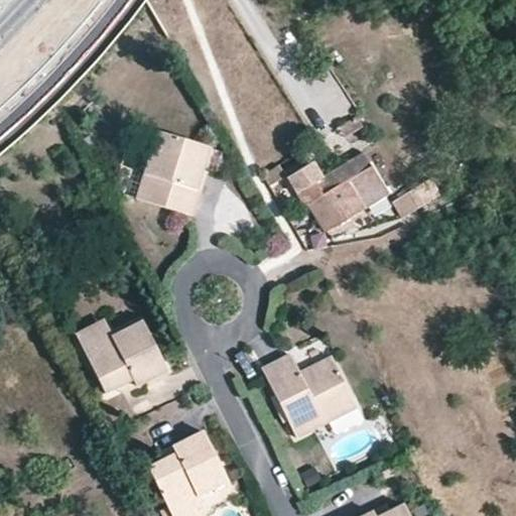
[(340,129),(345,137),(363,127),(357,118),(340,129)]
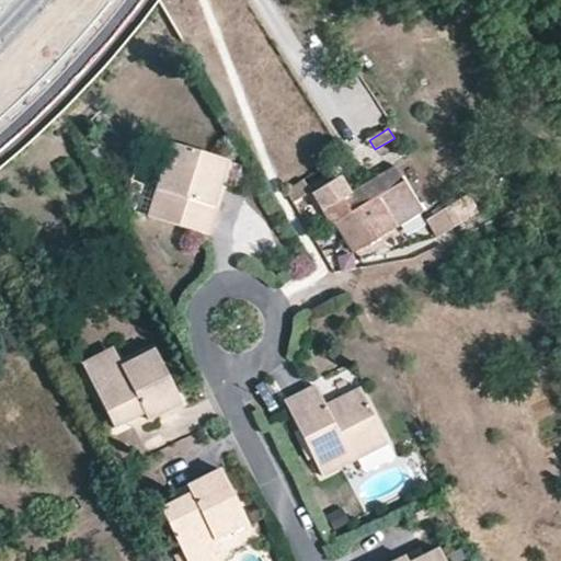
[(224,157),(173,139),(147,212),(206,233),(215,207),(208,204),(215,184),(224,157)]
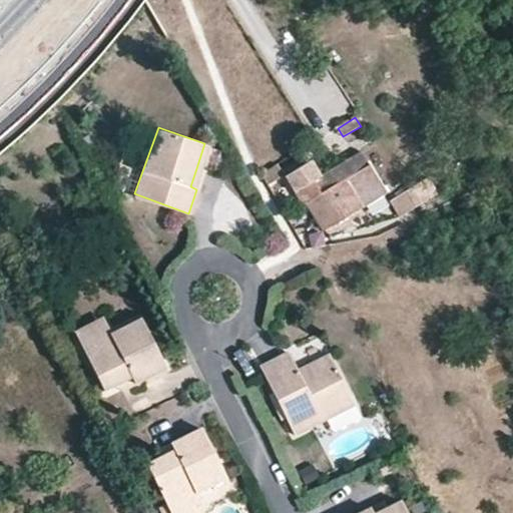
[(386,194),(361,153),(321,177),(295,193),(303,207),(309,204),(326,234),(355,227),(348,217),(386,194)]
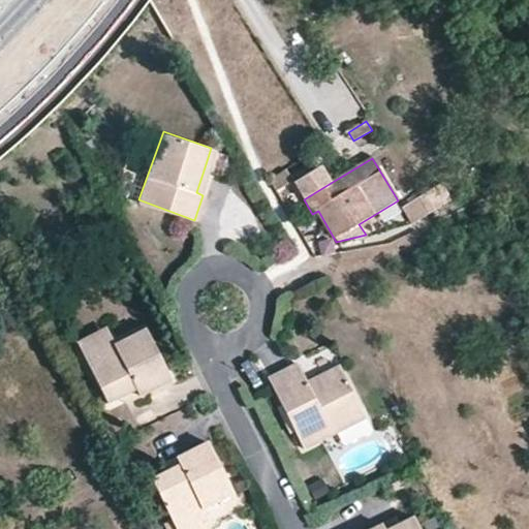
[(286,170),(271,180),(277,191),(292,181),(286,170)]
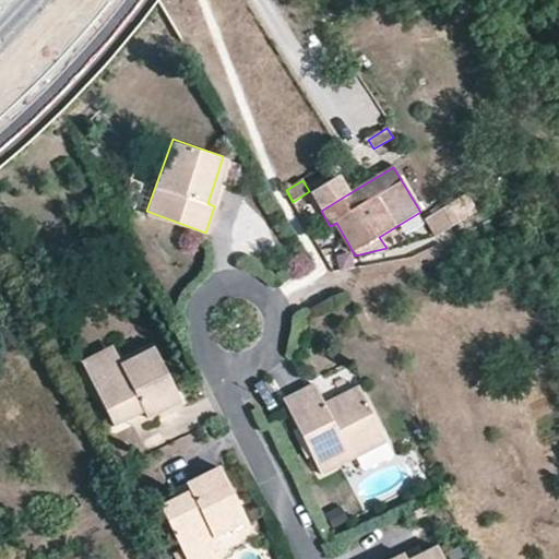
[(313,198),(321,211),(349,193),(342,181),(313,198)]
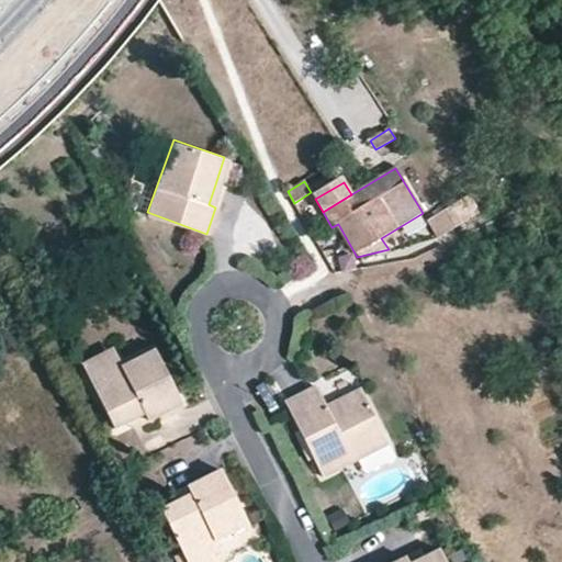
[(209,204),(215,208),(223,187),(215,184),(209,204)]
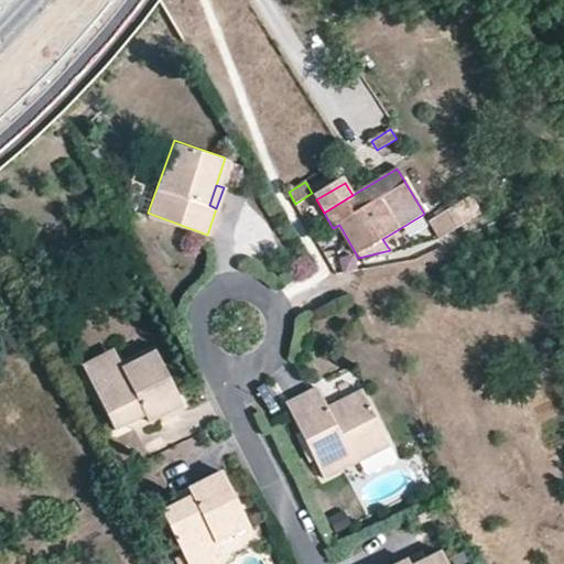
[(474,193),(447,209),(459,227),(486,210),(474,193)]
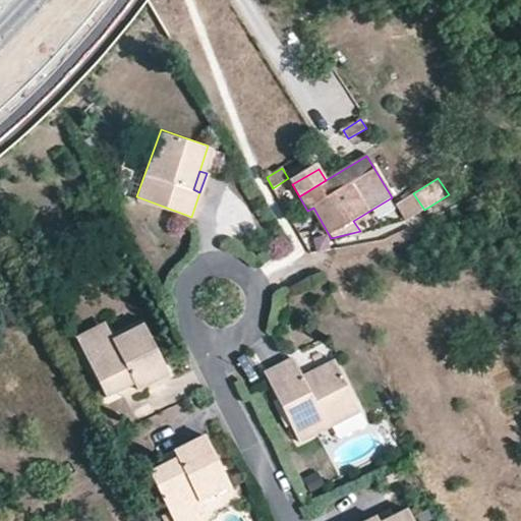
[(410,218),(424,210),(413,193),(400,201),(410,218)]
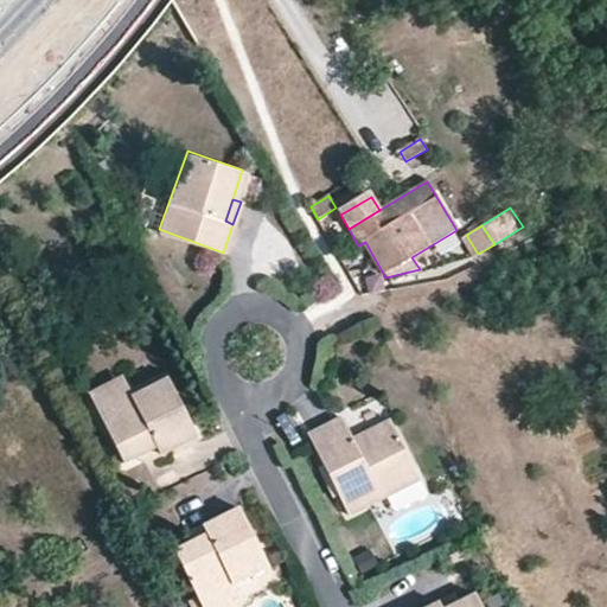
[(90,398),(96,410),(131,393),(125,382),(90,398)]
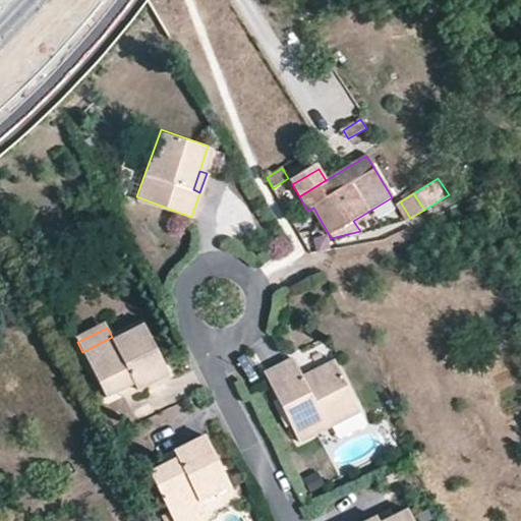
[(121,391),(134,385),(138,393),(169,377),(145,328),(115,343),(112,337),(82,352),(106,399),(121,391)]
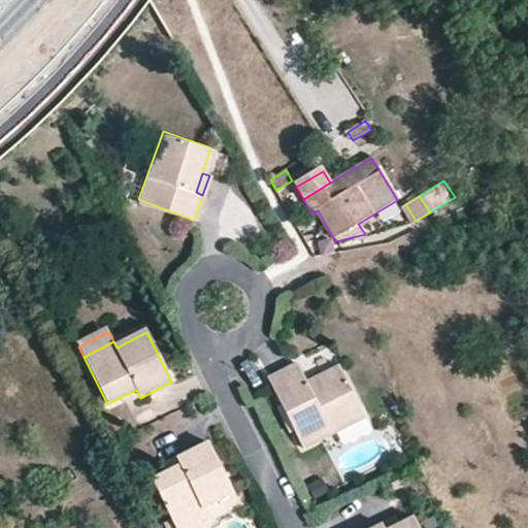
[(361,413),(338,367),(306,384),(298,366),(269,381),(303,450),(337,432),(334,426),(361,413)]
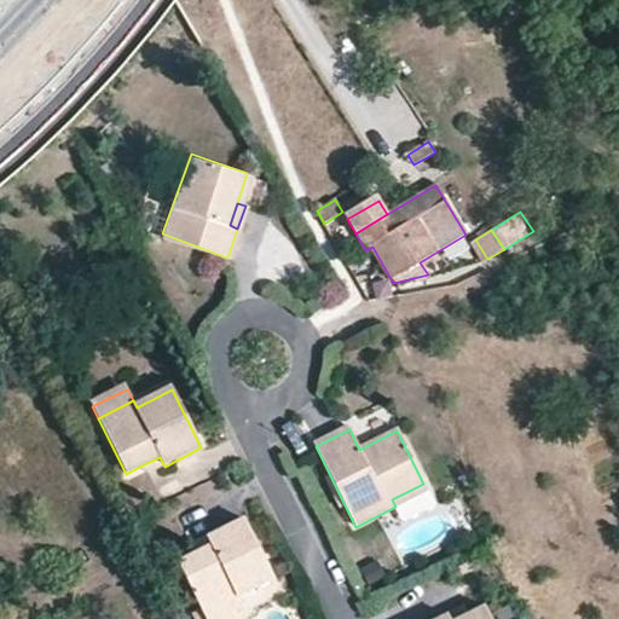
[(165,467),(160,457),(144,464),(149,474),(165,467)]
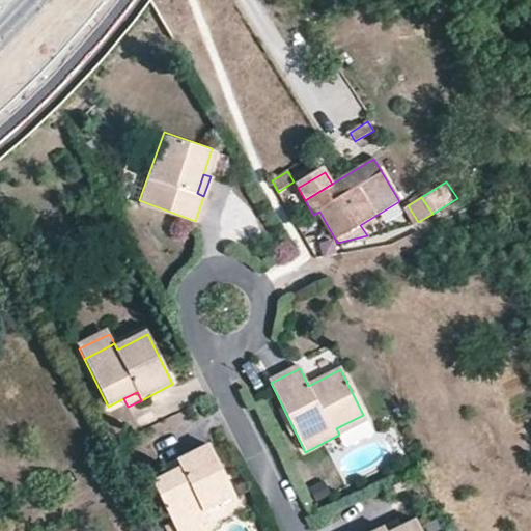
[(366,421),(363,415),(336,428),(339,435),(366,421)]
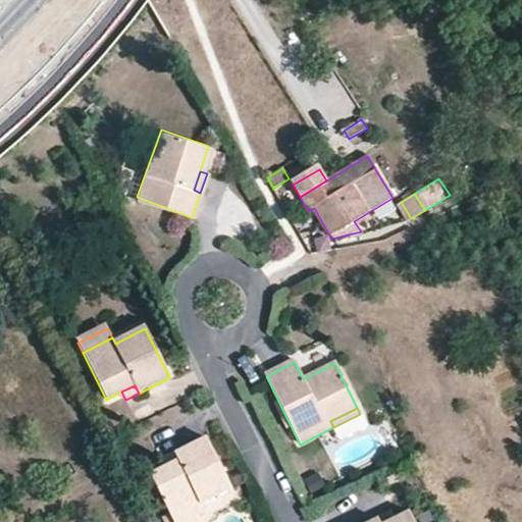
[(166,471),(150,479),(171,521),(186,521),(204,513),(200,507),(230,491),(205,442),(174,458),(177,466),(166,471)]
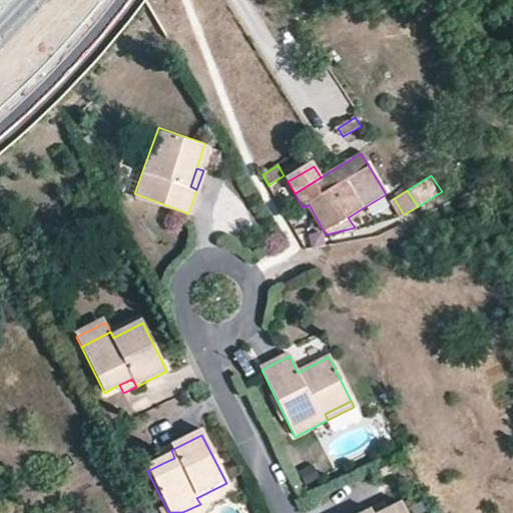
[(159,456),(163,463),(174,458),(171,450),(159,456)]
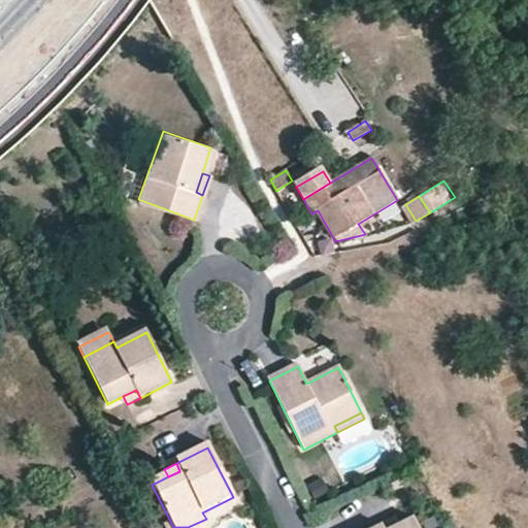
[(366,527),(420,527),(413,515),(396,522),(385,527),(382,520),(366,527)]
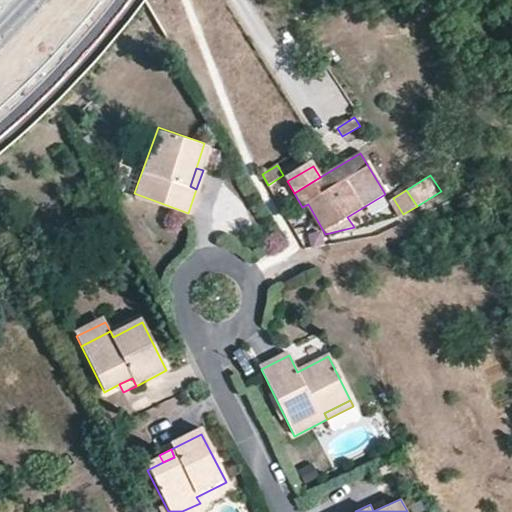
[(370,504),(373,511),(384,506),(381,499),(370,504)]
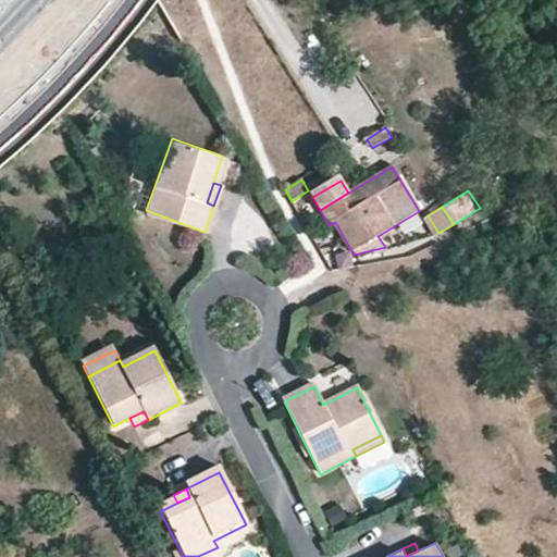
[(222,556),(218,547),(198,556),(222,556)]
